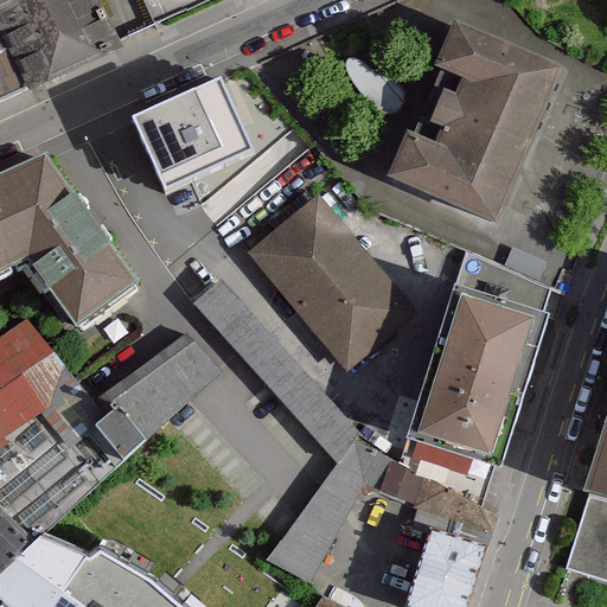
[(0,0),(0,81),(91,39),(72,0),(0,0)]
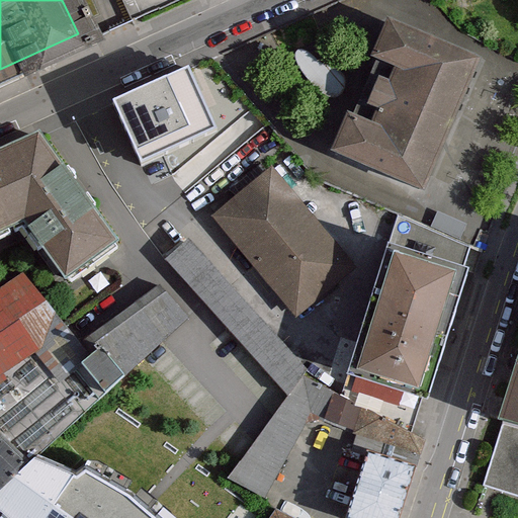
[(332,151),(361,163),(425,190),(482,56),(387,17),(332,151)]
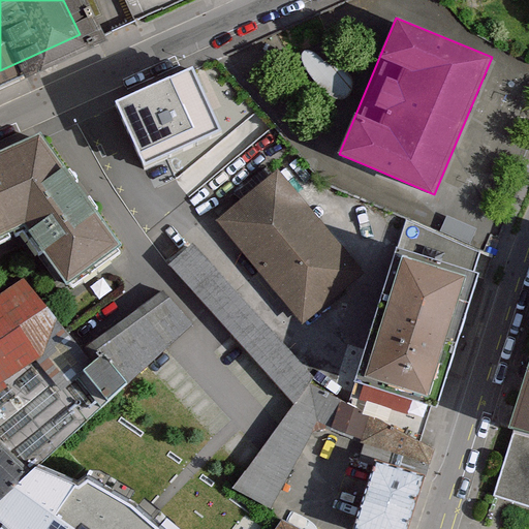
[(222,130),(194,72),(118,109),(147,166),(222,130)]
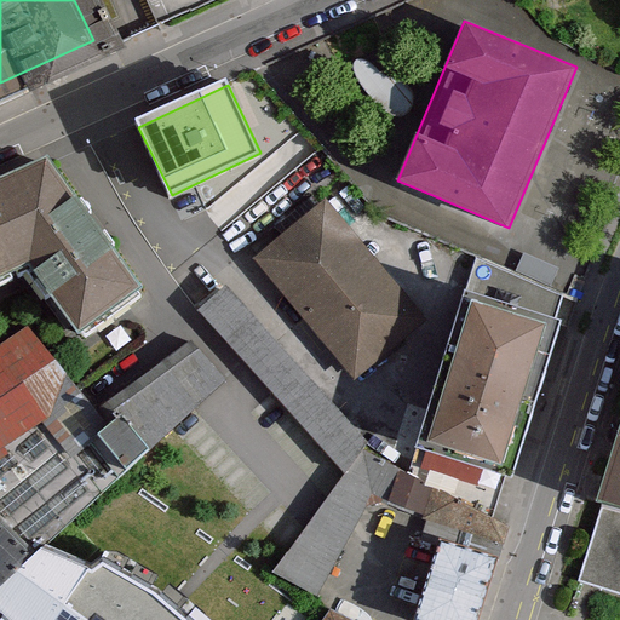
[(305,125),(205,210),(222,230),(322,145),(305,125)]
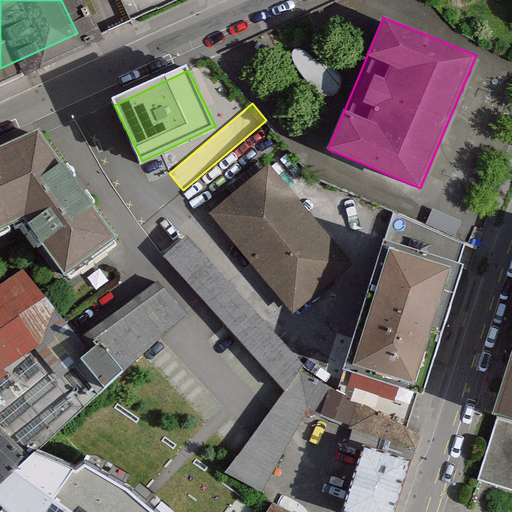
[(120,242),(59,129),(0,160),(0,232),(41,210),(73,268),(120,242)]
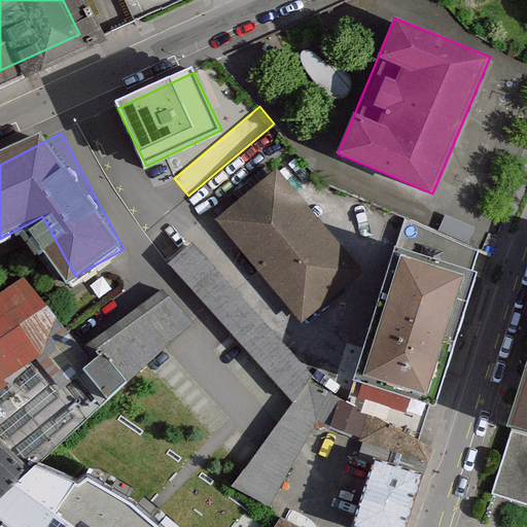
[(352,274),(265,170),(204,220),(291,324),(352,274)]
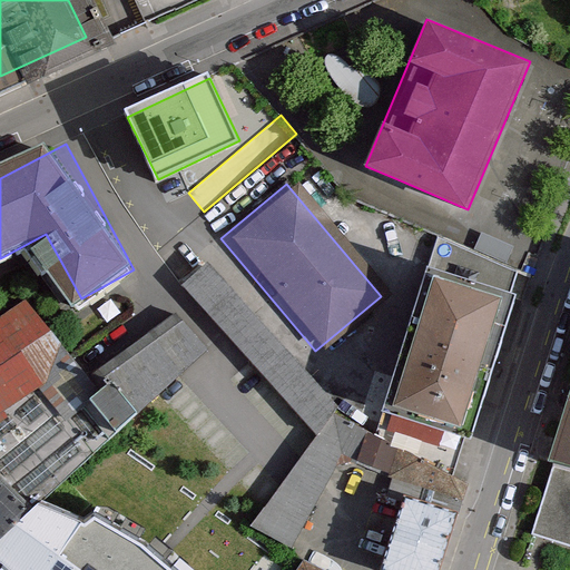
[(208,261),(182,284),(225,332),(317,434),(332,412),(337,403),(208,261)]
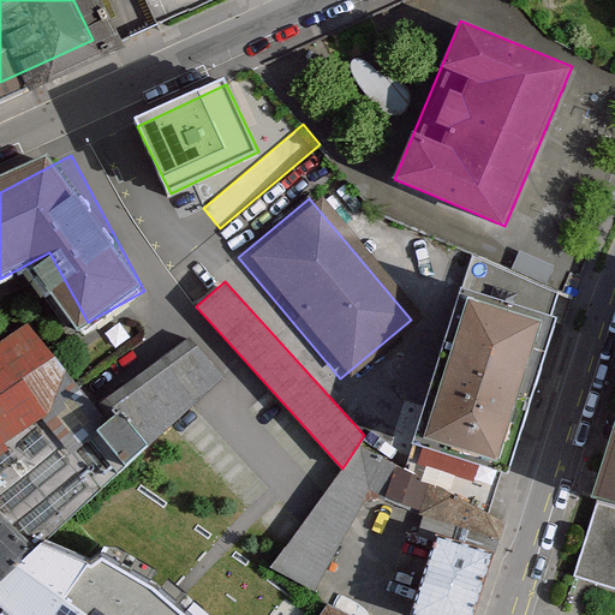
[(557,312),(464,282),(413,436),(507,466),(557,312)]
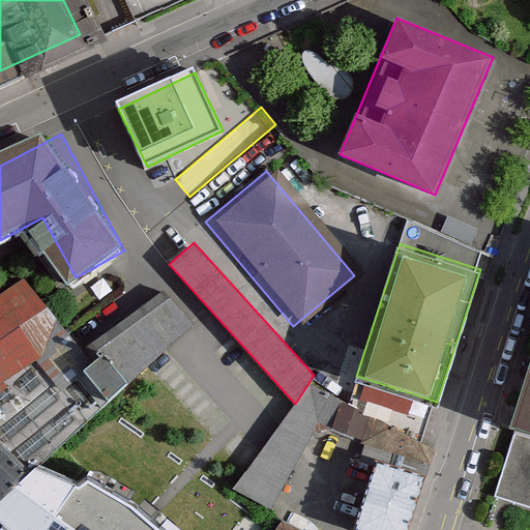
[(77,340),(23,276),(0,292),(0,382),(36,358),(62,388),(83,369),(77,340)]
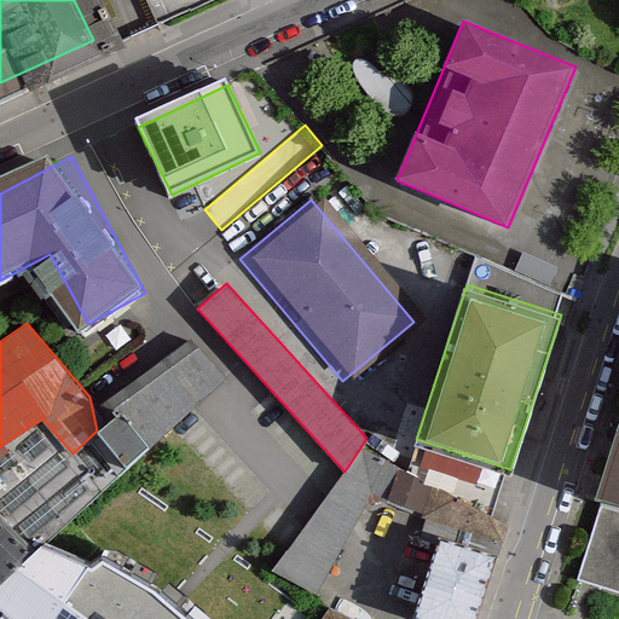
[(121,410),(150,444),(171,427),(225,379),(191,337),(109,397),(121,410)]
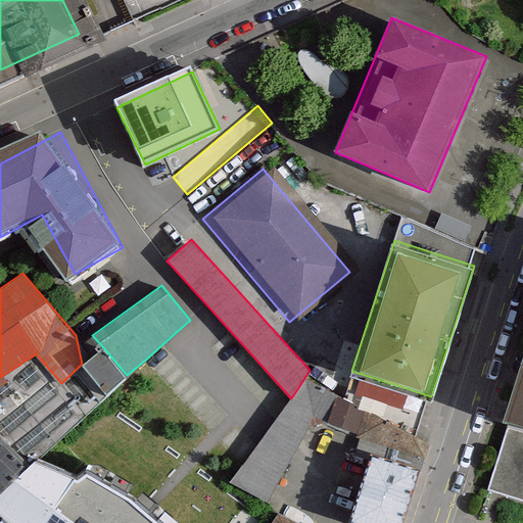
[(102,346),(82,364),(107,392),(127,375),(102,346)]
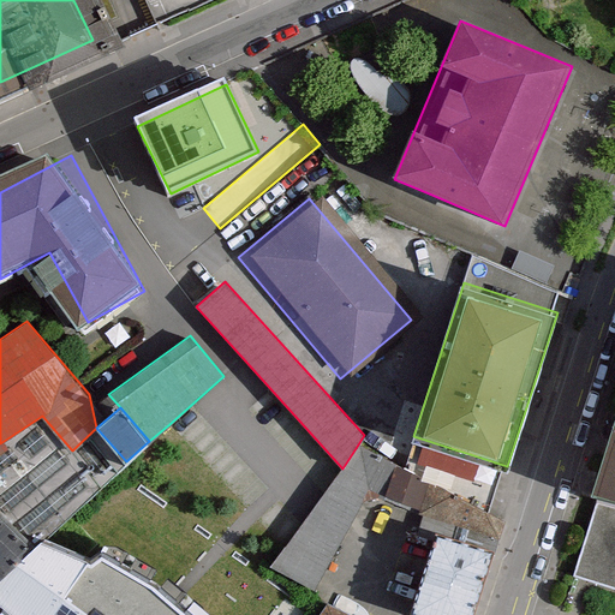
[(614,503),(614,439),(597,499),(614,503)]
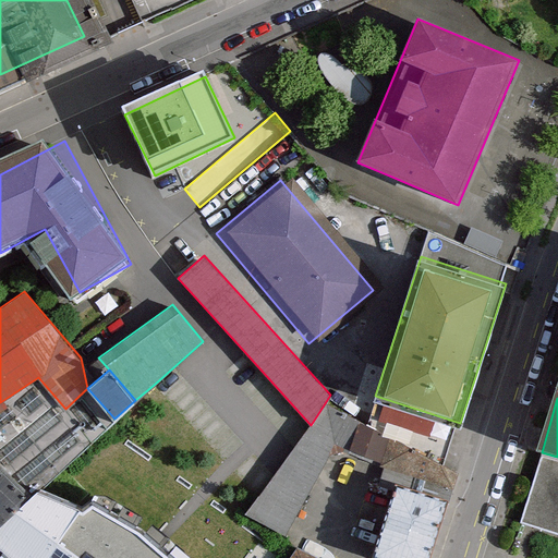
[(257,495),(243,513),(286,538),(336,444),(349,450),(361,420),(325,403),(311,425),(257,495)]
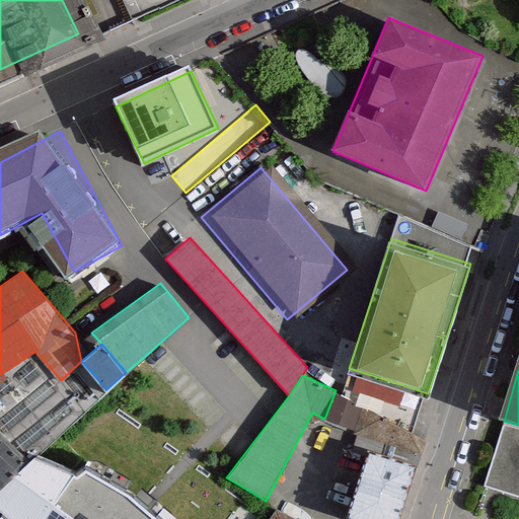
[(518,425),(504,421),(485,484),(518,495),(518,425)]
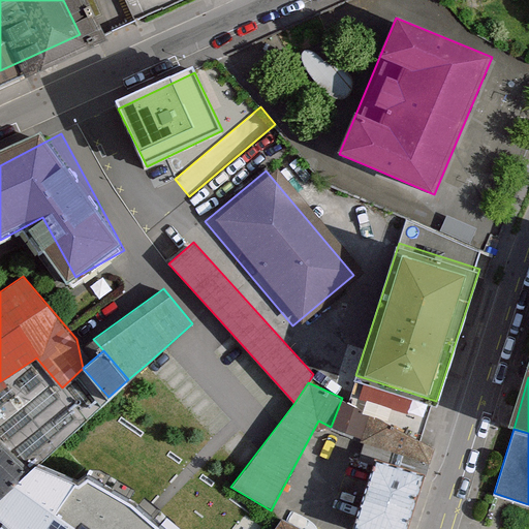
[(0,497),(29,467),(0,440),(0,497)]
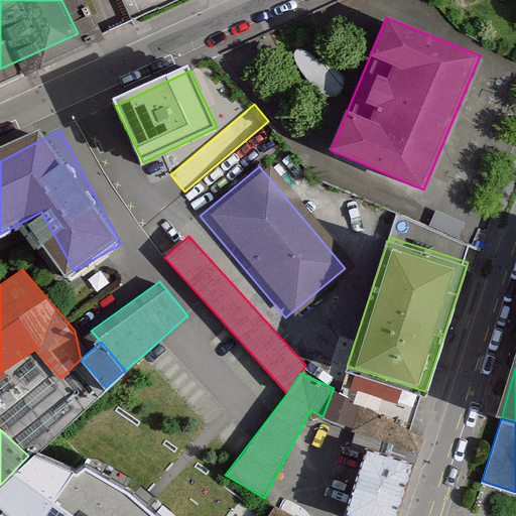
[(342,515),(393,515),(411,463),(365,447),(342,515)]
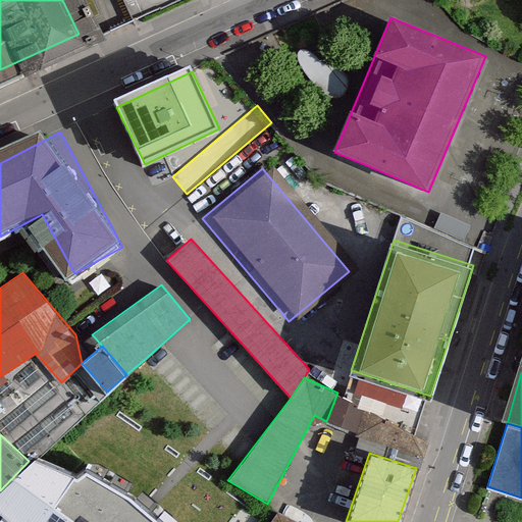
[(36,455),(29,461),(0,490),(0,516),(8,521),(166,521),(149,506),(132,491),(88,466),(76,475),(36,455)]
